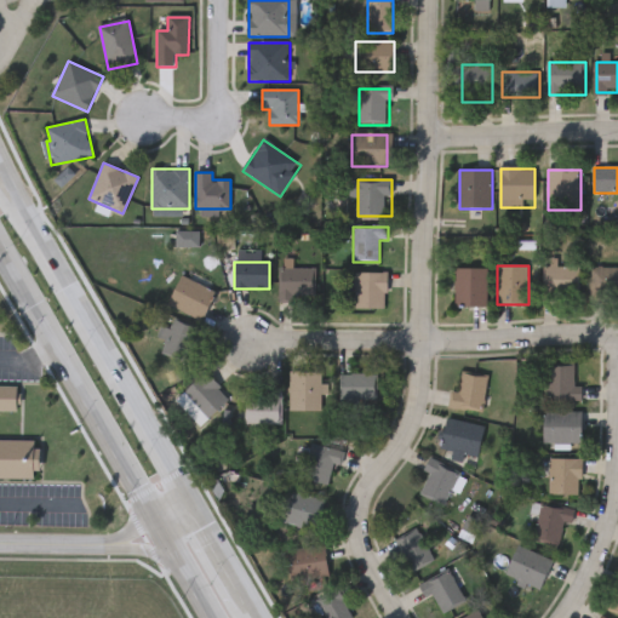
[(581,295),(543,295),(543,267),(581,267),(581,295)]
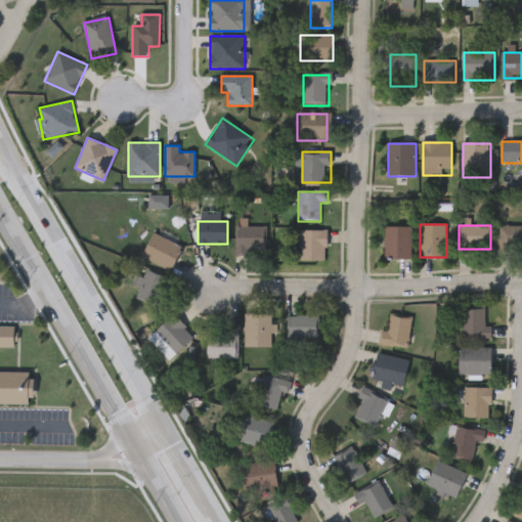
[(521,254),(498,254),(498,225),(521,225),(521,254)]
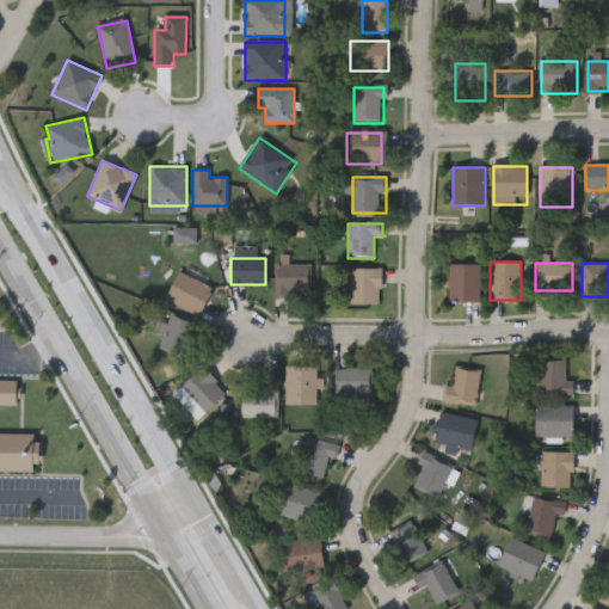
[(312,265),(312,295),(275,295),(275,265),(312,265)]
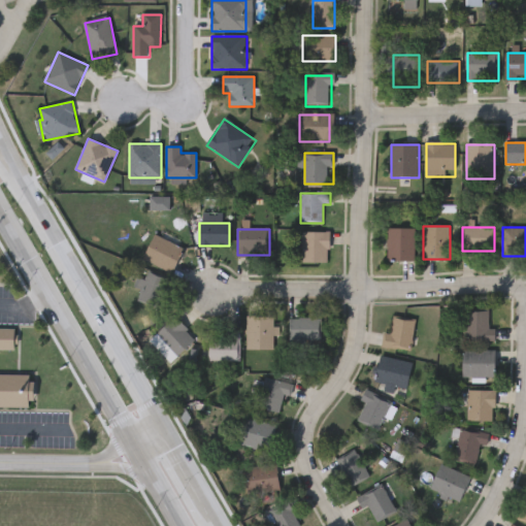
[(415,261),(387,261),(387,229),(415,229),(415,261)]
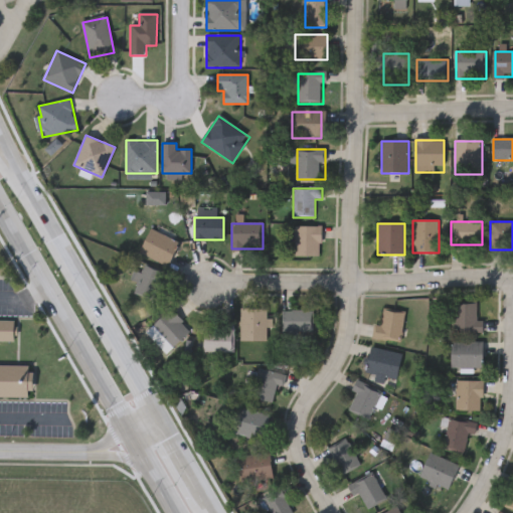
[(295,257),(295,226),(321,226),(321,257),(295,257)]
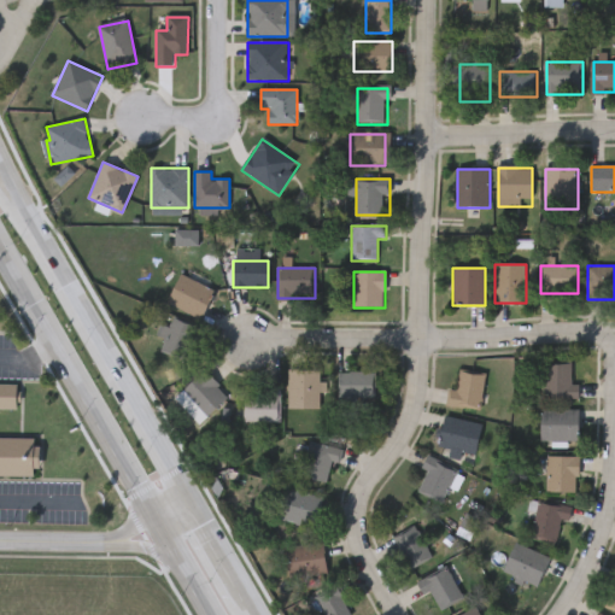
[(200,318),(167,302),(181,274),(215,291),(200,318)]
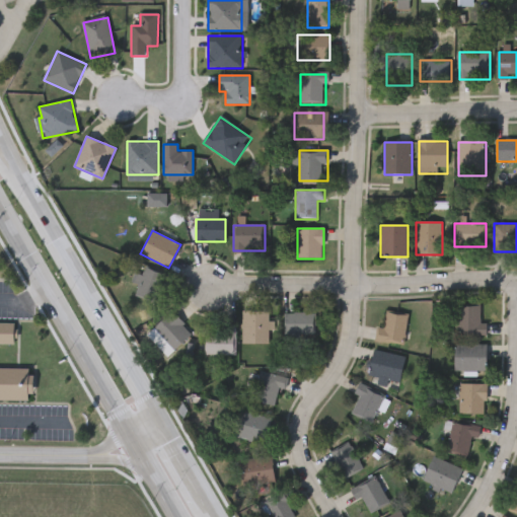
[(136,295),(140,284),(134,282),(137,274),(142,276),(145,268),(165,275),(155,302),(136,295)]
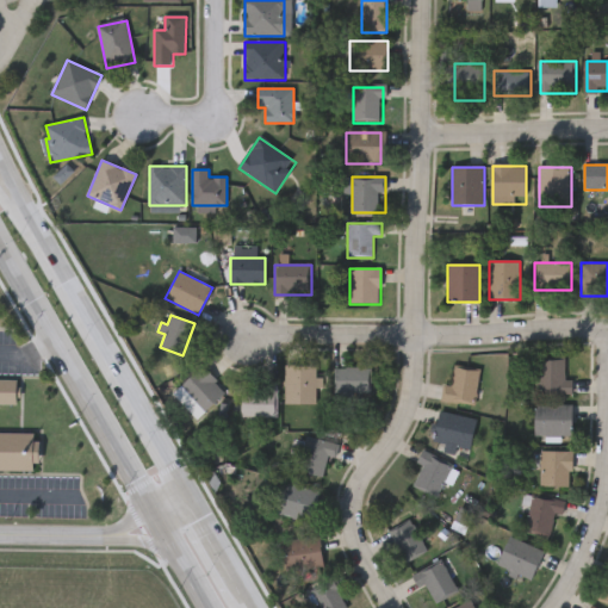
[(575,395),(540,395),(540,360),(568,360),(568,379),(575,379),(575,395)]
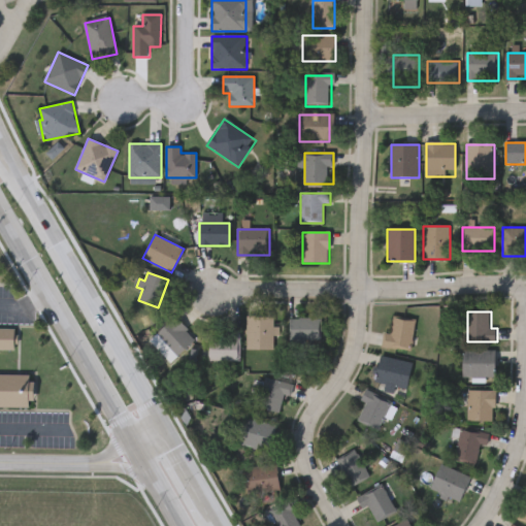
[(174,317),(195,338),(176,356),(156,334),(174,317)]
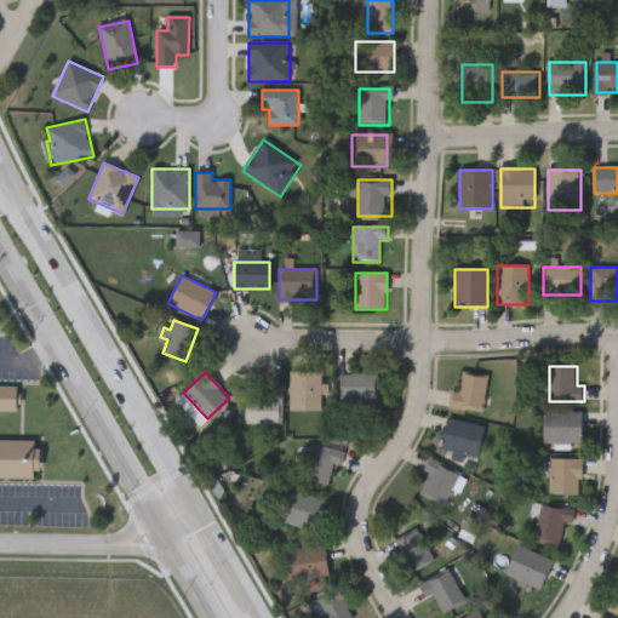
[(290,372),(325,372),(325,411),(290,411),(290,372)]
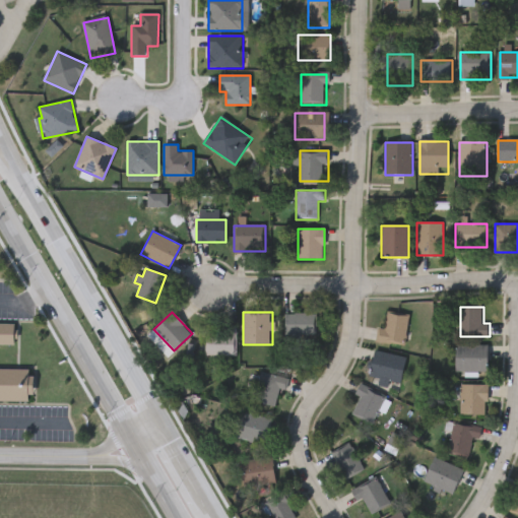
[(405,346),(377,342),(379,328),(386,330),(388,313),(409,316),(405,346)]
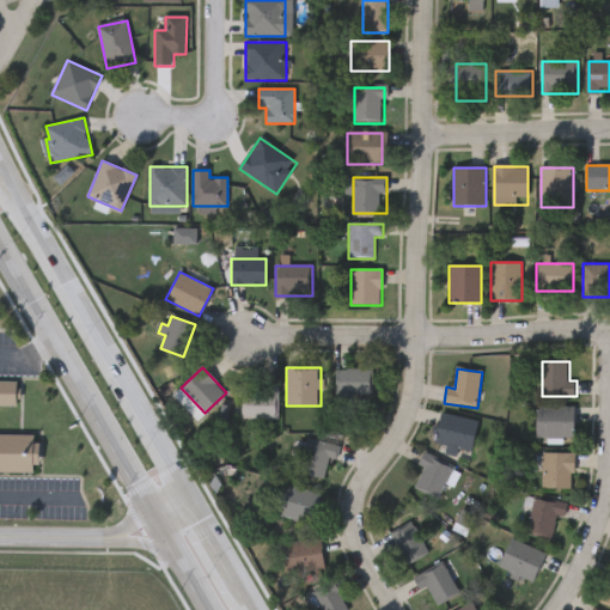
[(337,370),(373,370),(373,392),(337,392),(337,370)]
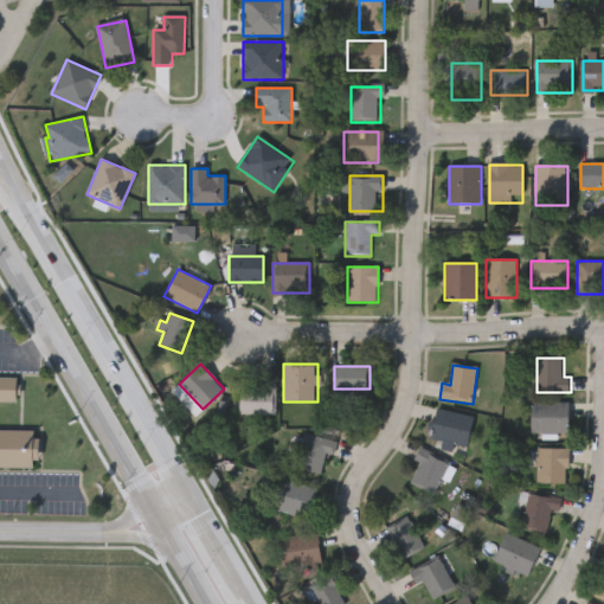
[(38,468),(0,468),(0,378),(18,378),(17,404),(0,403),(0,430),(38,431),(38,468)]
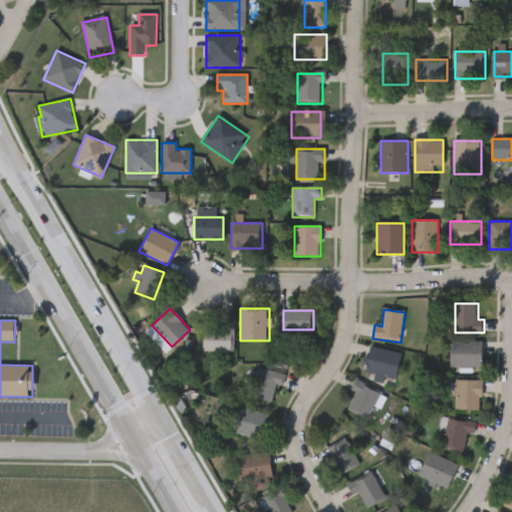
[(234,326),(234,350),(203,350),(203,326),(234,326)]
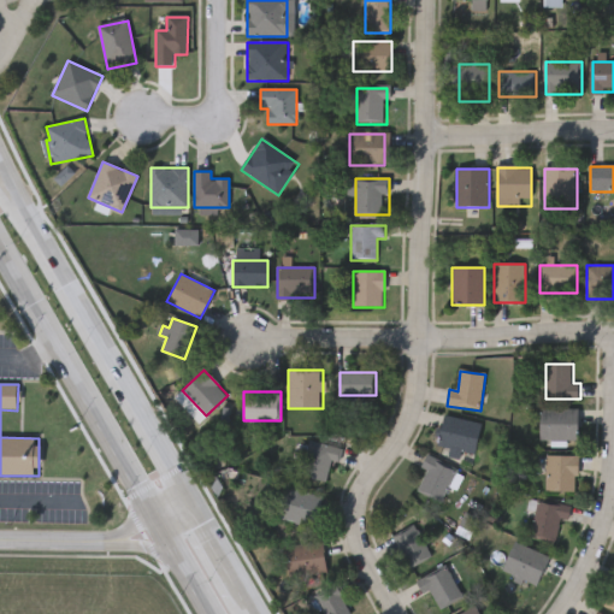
[(578,441),(541,441),(541,409),(578,409),(578,441)]
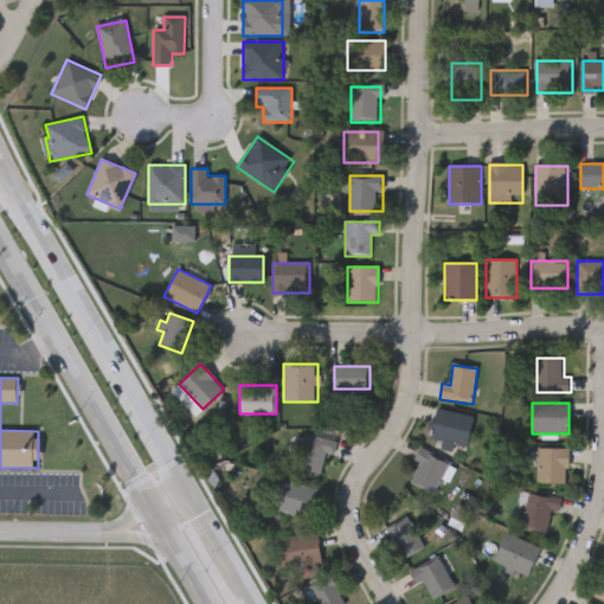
[(454,444),(453,451),(430,448),(436,410),(473,416),(468,447),(454,444)]
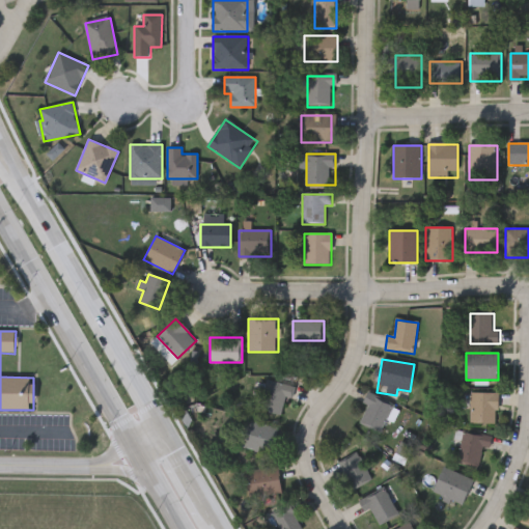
[(282,416),(259,412),(266,381),(296,386),(294,399),(285,398),(282,416)]
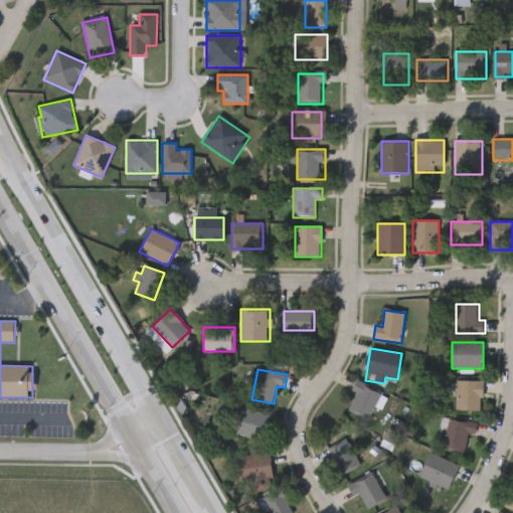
[(350,410),(358,394),(352,391),(357,381),(382,393),(369,419),(350,410)]
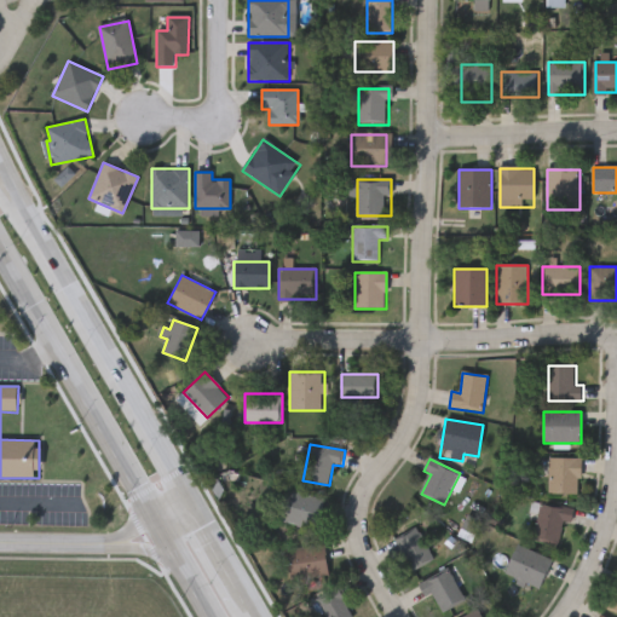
[(547,459),(581,459),(581,495),(547,495),(547,459)]
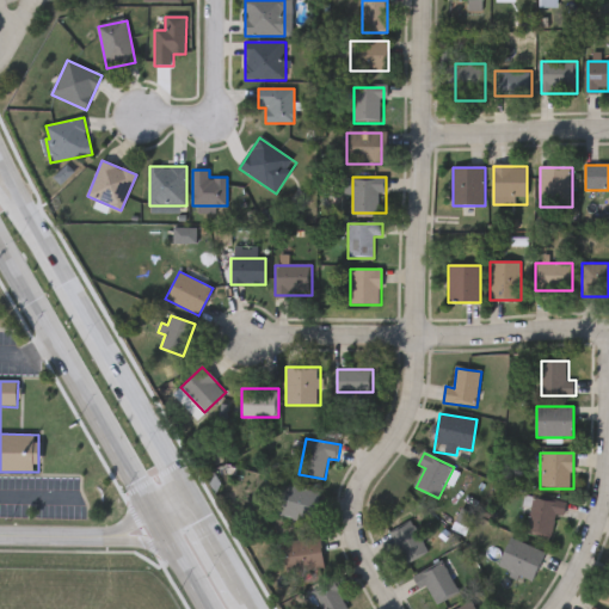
[(319,492),(312,523),(276,515),(283,484),(319,492)]
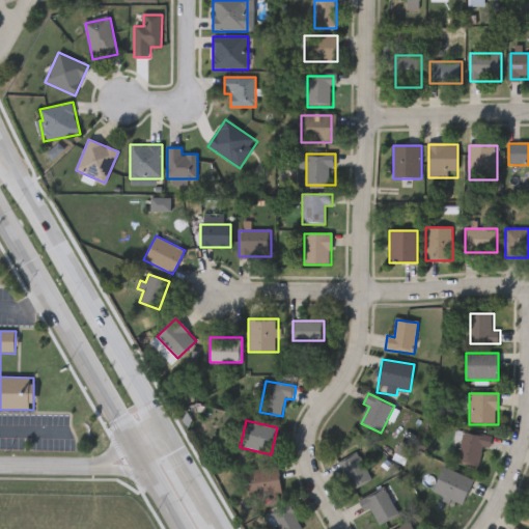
[(480,468),(457,462),(465,432),(493,439),(490,448),(485,447),(480,468)]
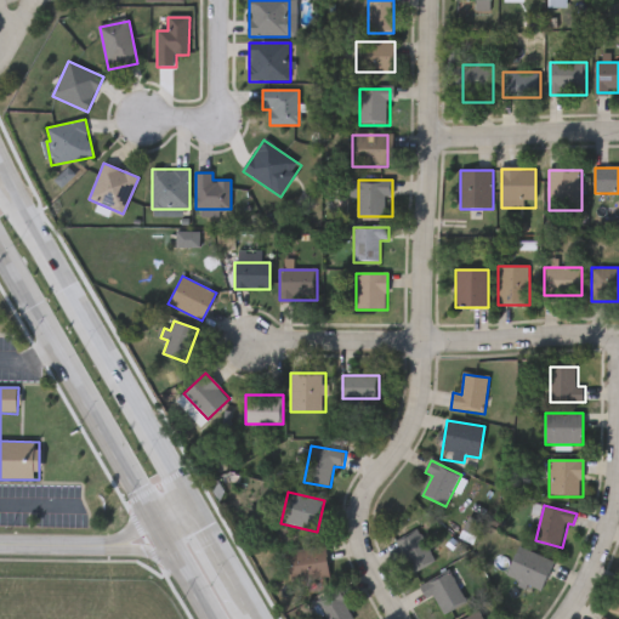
[(398,541),(420,531),(436,562),(413,573),(398,541)]
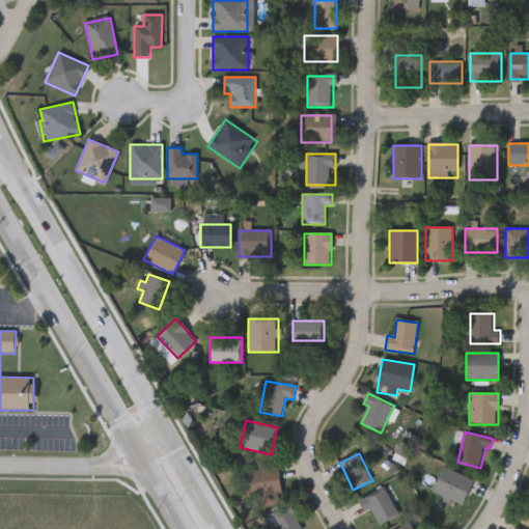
[(277,466),(282,491),(251,498),(245,473),(277,466)]
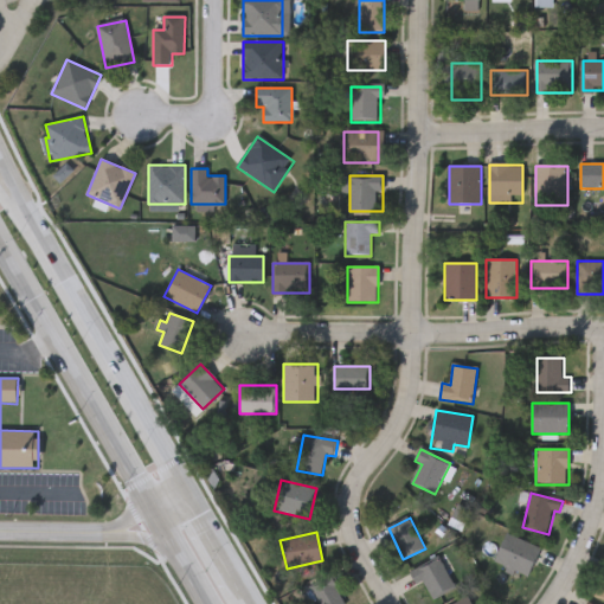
[(541,548),(527,577),(494,560),(508,533),(541,548)]
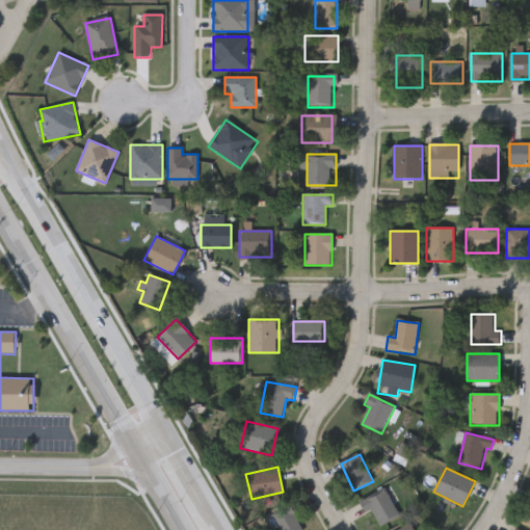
[(366,513),(361,502),(386,489),(399,515),(379,526),(372,510),(366,513)]
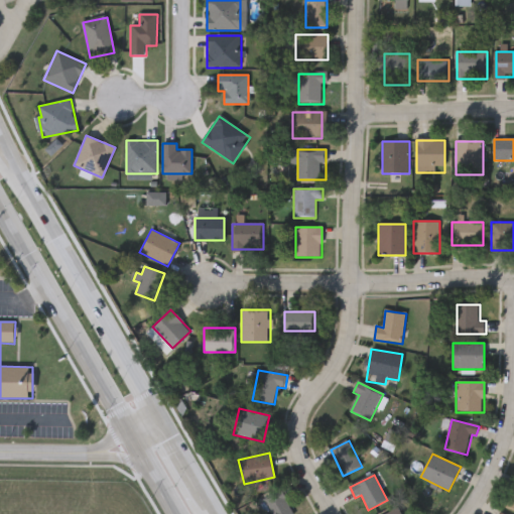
[(513,509),(505,505),(513,487),(513,509)]
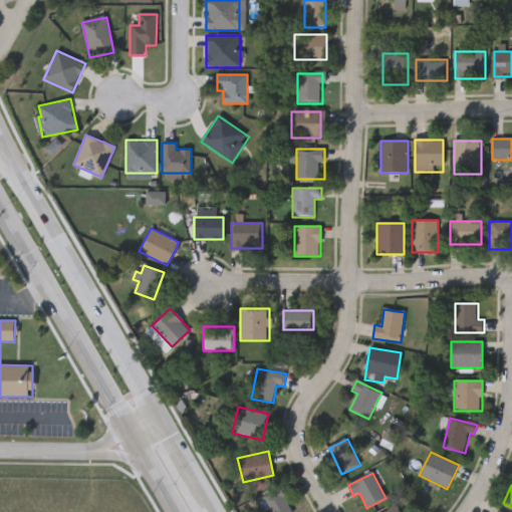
[(271,511),(263,498),(280,488),(294,511),(271,511)]
